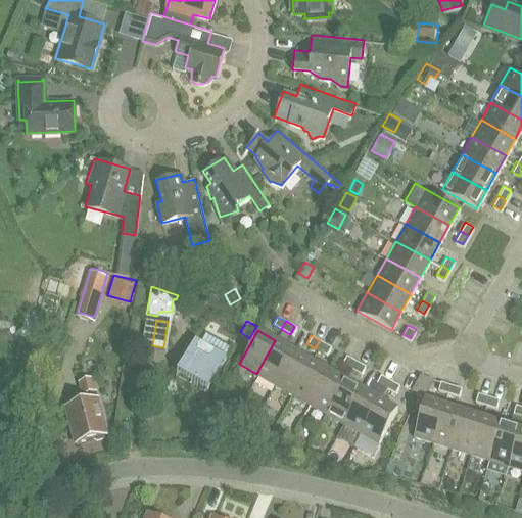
[(203,394),(225,357),(194,339),(173,377),(203,394)]
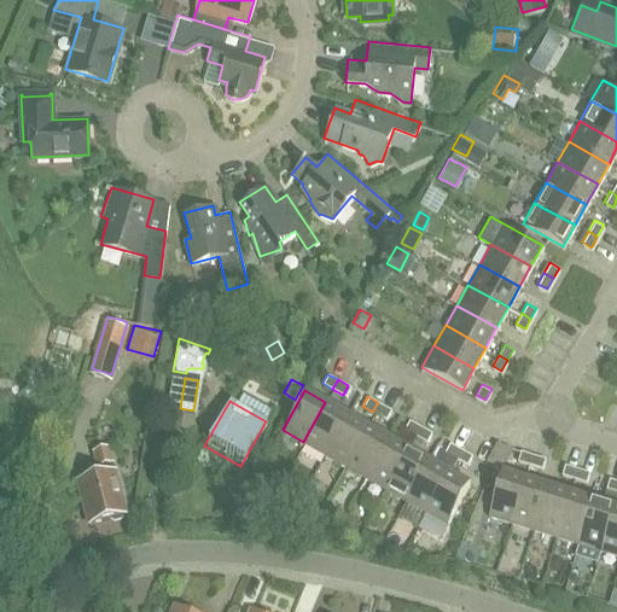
[(303,442),(324,453),(345,413),(325,402),(303,442)]
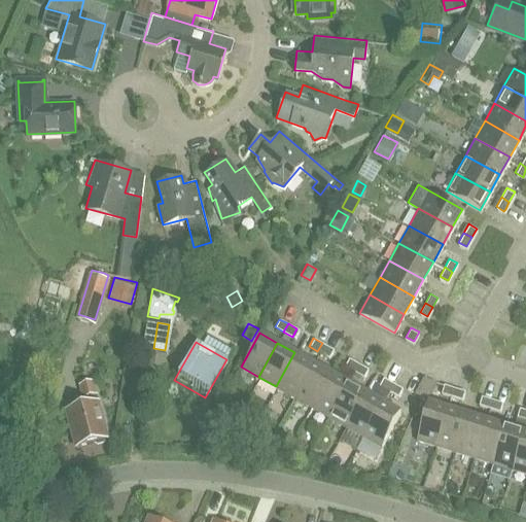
[(322,343),(317,351),(327,356),(331,348),(322,343)]
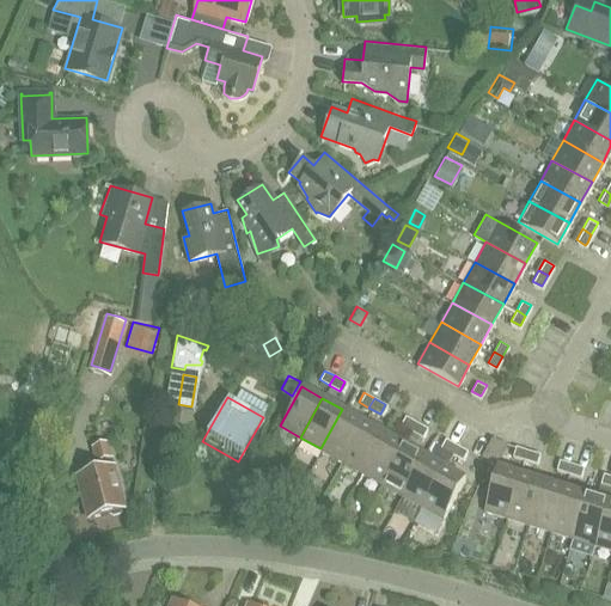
[(342,409),(321,448),(341,460),(362,421),(342,409)]
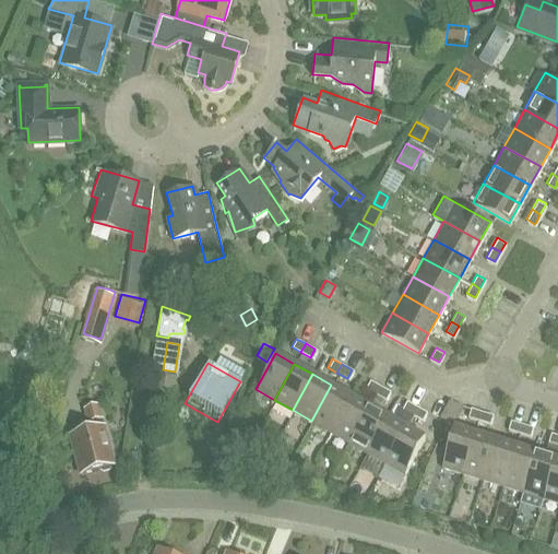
[(364,387),(374,392),(378,385),(369,379),(364,387)]
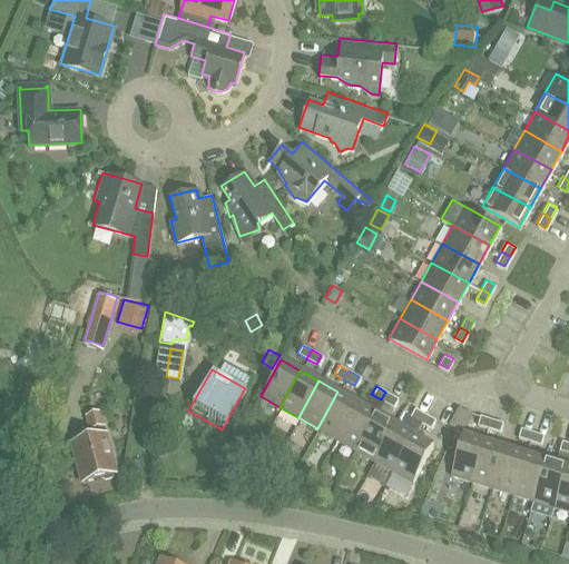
[(317,428),(336,438),(356,402),(337,392),(317,428)]
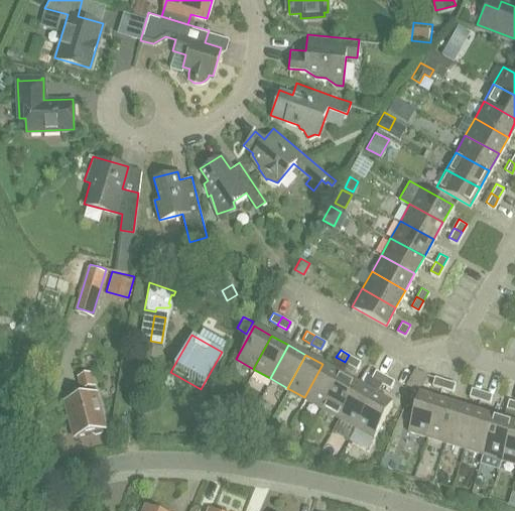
[(359,360),(349,355),(345,362),(355,368),(359,360)]
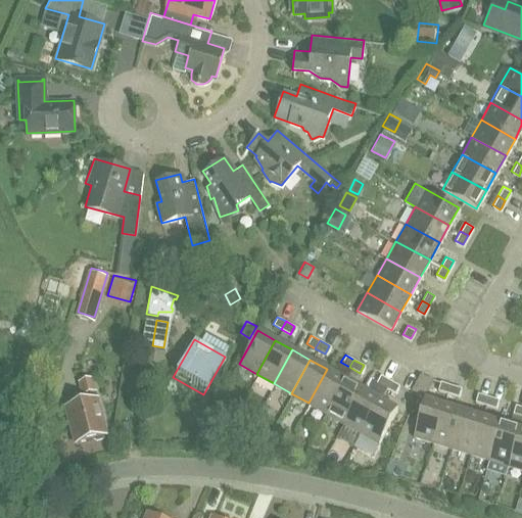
[(327,369),(309,403),(326,413),(344,379),(327,369)]
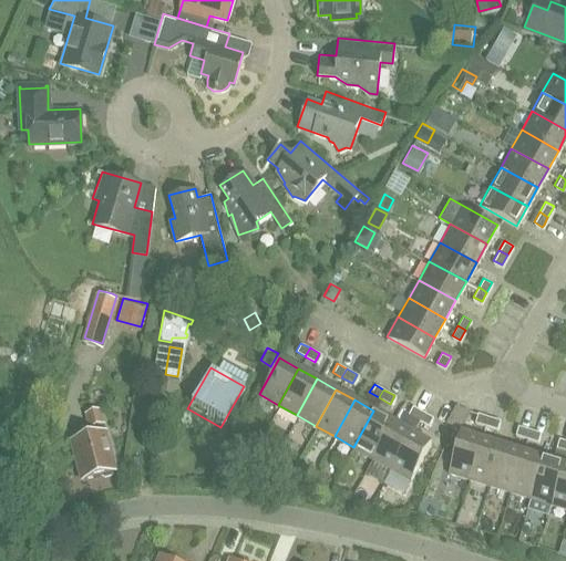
[(405,413),(417,418),(421,409),(411,404),(405,413)]
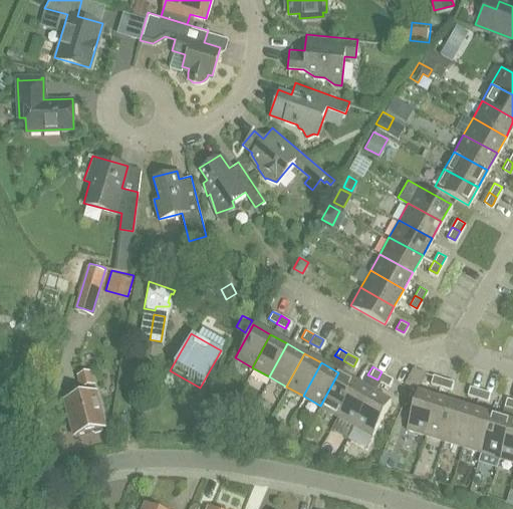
[(82,393),(63,398),(73,433),(90,428),(94,431),(100,429),(101,425),(105,424),(90,369),(77,373),(82,393)]
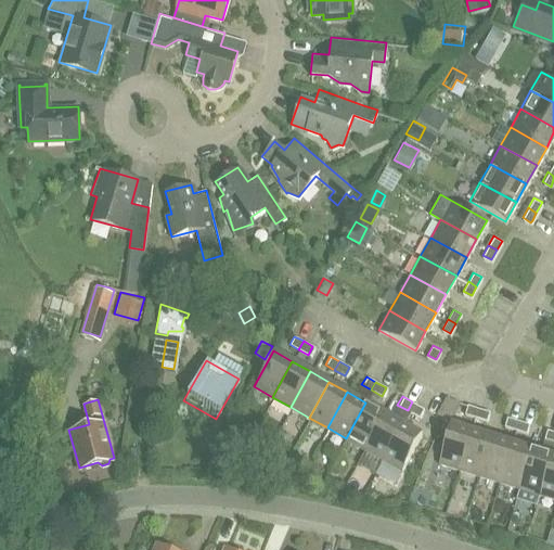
[(422,407),(412,401),(408,410),(417,416),(422,407)]
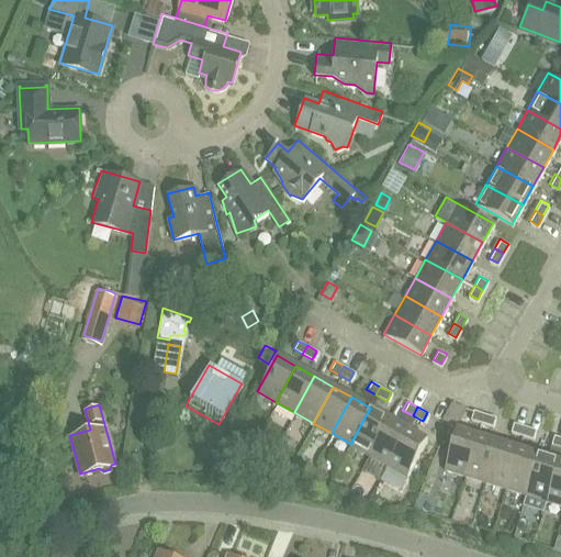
[(350,444),(369,454),(389,418),(370,408),(350,444)]
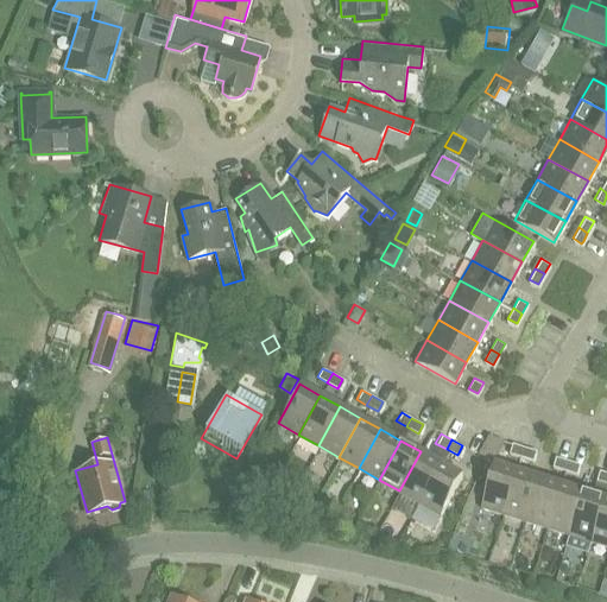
[(510,452),(520,455),(524,445),(512,442),(510,452)]
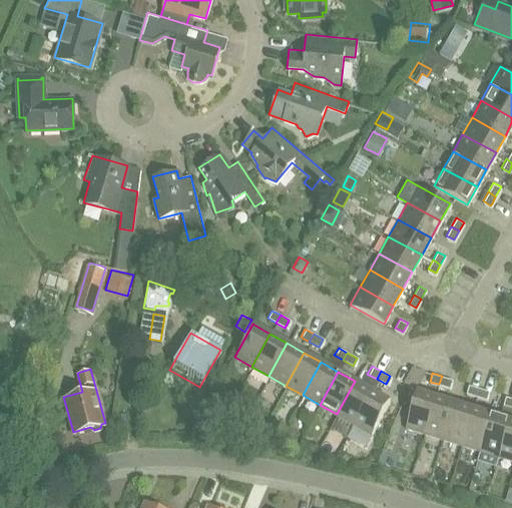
[(442,376),(439,384),(448,387),(451,379),(442,376)]
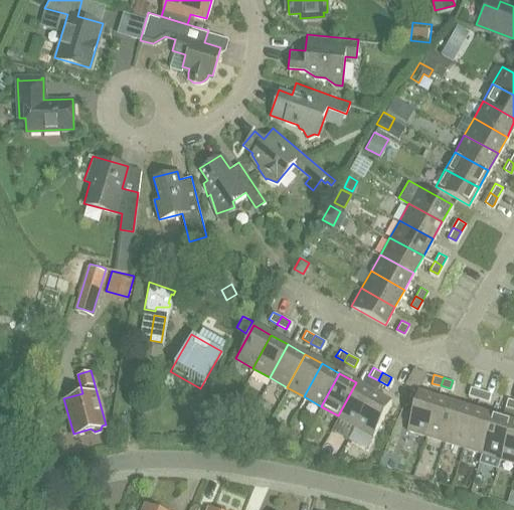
[(338,415),(355,426),(373,392),(356,382),(338,415)]
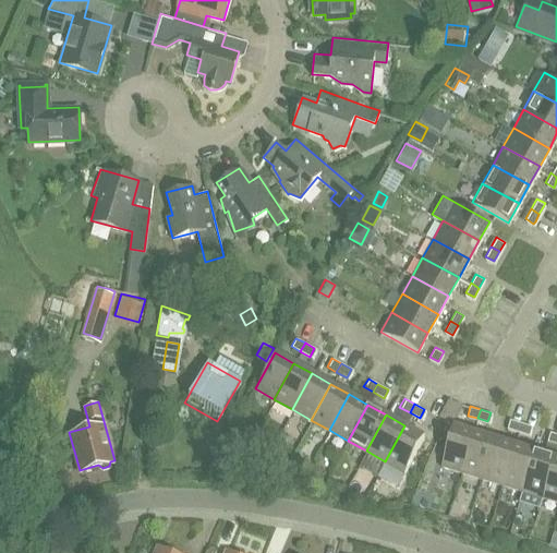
[(507,428),(518,431),(520,421),(510,418),(507,428)]
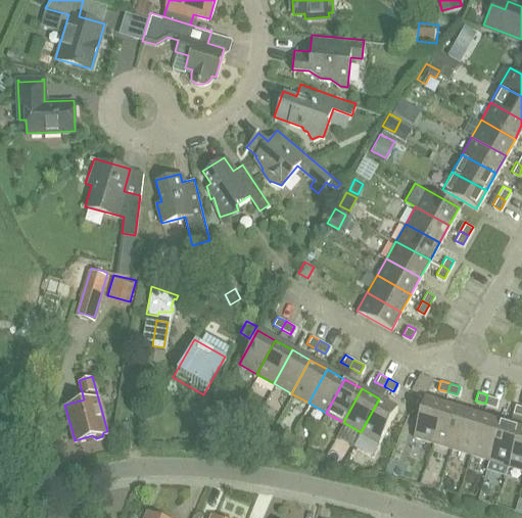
[(497,397),(487,394),(485,404),(494,406),(497,397)]
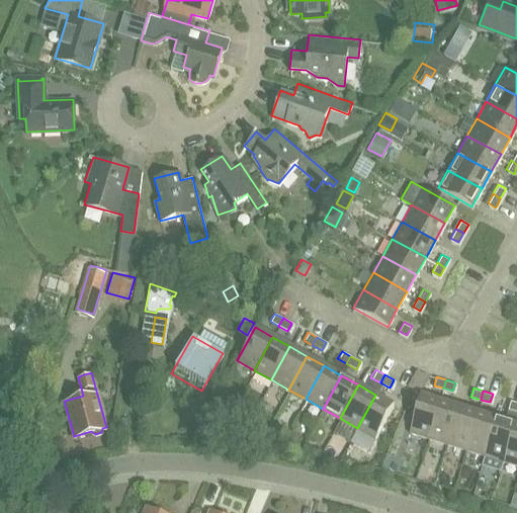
[(393,404),(375,395),(357,428),(374,437),(393,404)]
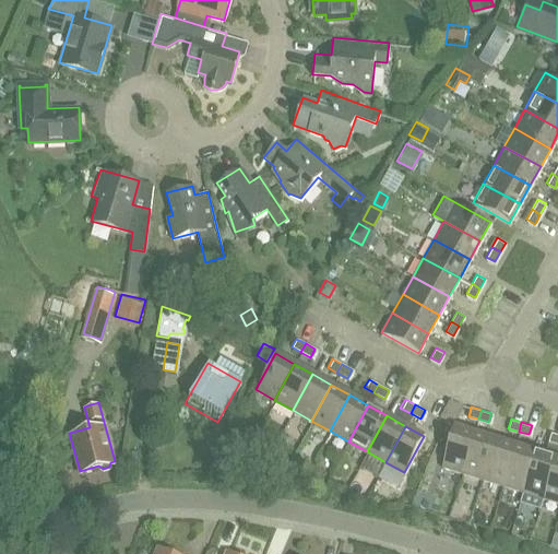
[(462,472),(474,432),(453,426),(440,466),(462,472)]
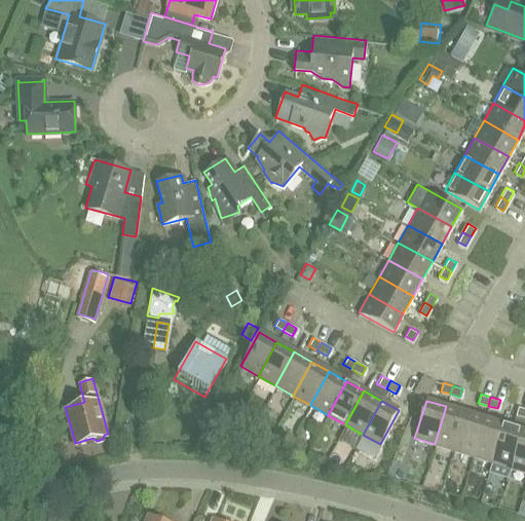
[(516,414),(524,416),(524,407),(519,405),(516,414)]
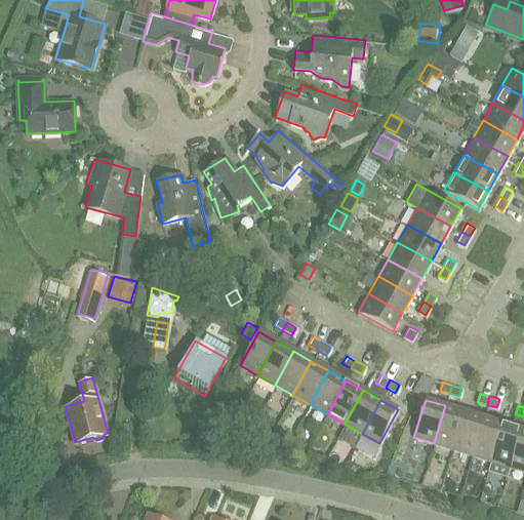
[(434,443),(452,449),(464,411),(445,405),(434,443)]
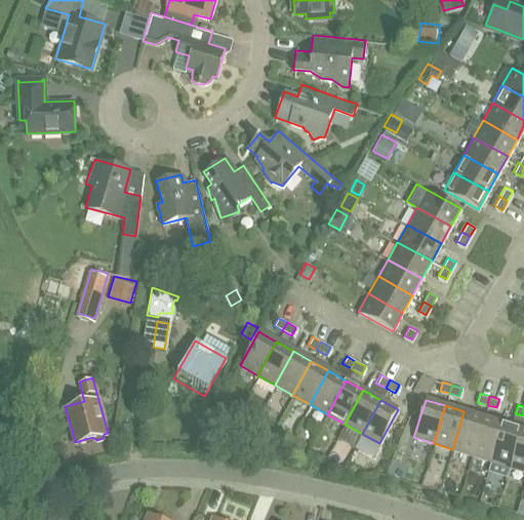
[(452,449),(472,454),(483,416),(464,411),(452,449)]
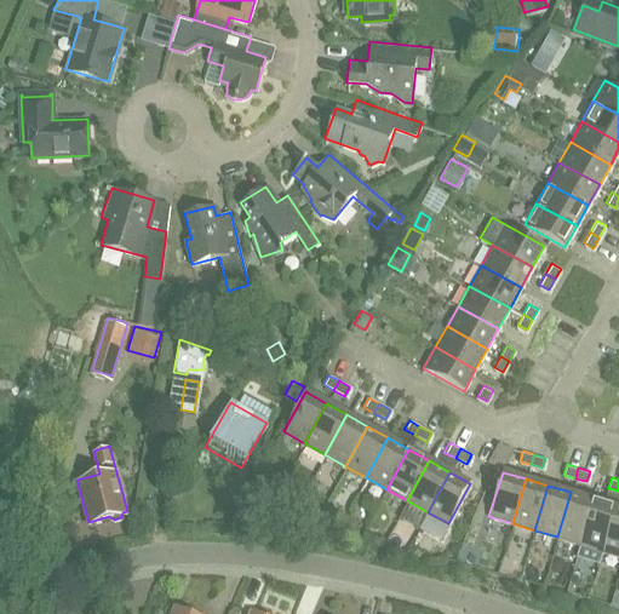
[(592,499),(571,492),(557,537),(579,544),(592,499)]
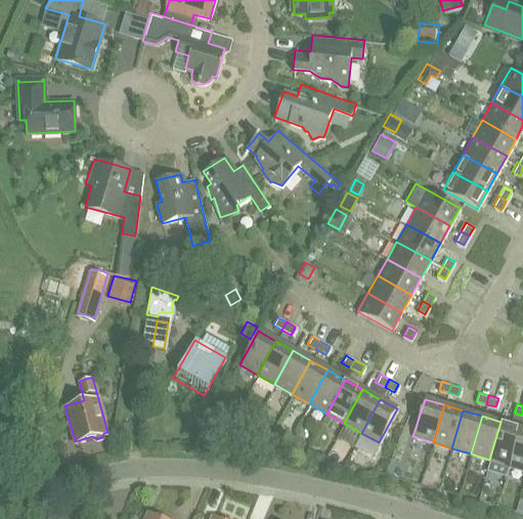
[(489,460),(509,466),(520,428),(500,422),(489,460)]
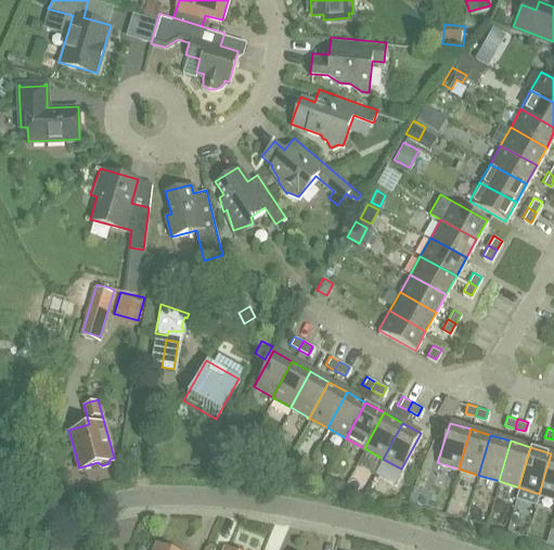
[(271,459),(271,460),(280,465),(281,464),(285,457),(275,452),(271,459)]
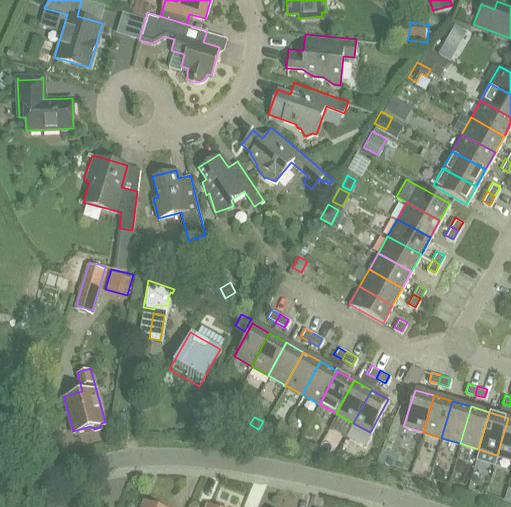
[(226,418),(220,428),(229,433),(235,422),(226,418)]
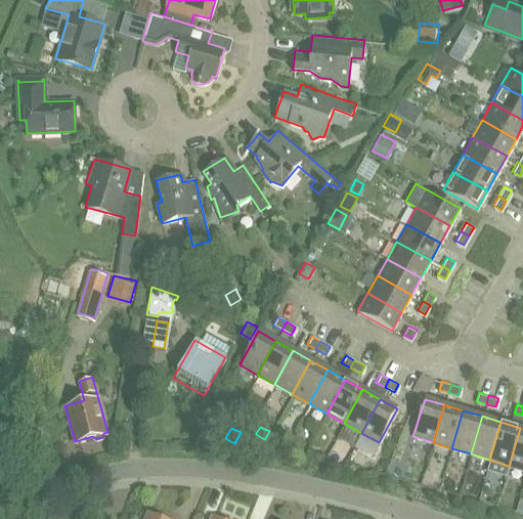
[(509,466),(522,470),(522,428),(520,428),(509,466)]
